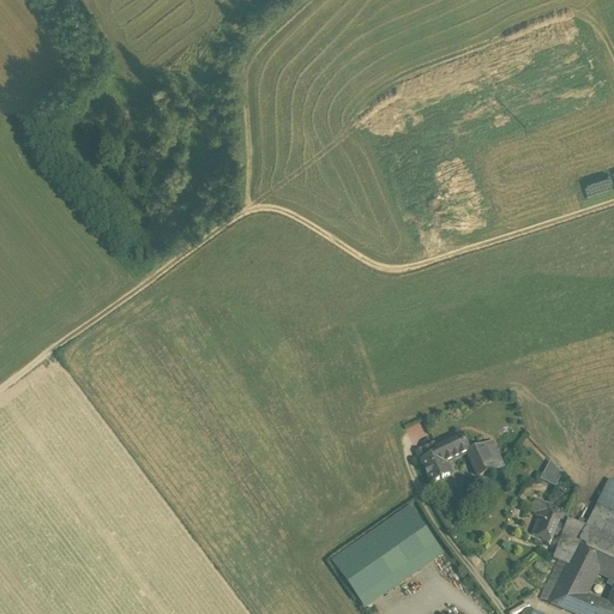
[(437,450),(439,455),(443,462),(468,451),(462,439),(437,450)]
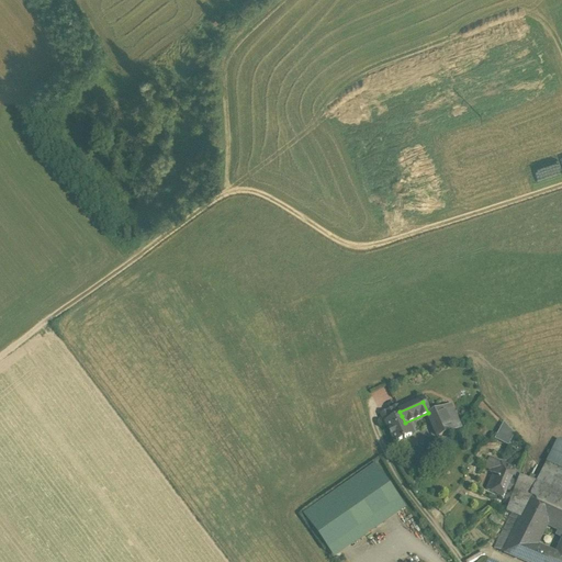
[(450,405),(442,409),(447,407),(450,413),(445,415),(453,433),(461,429),(450,405)]
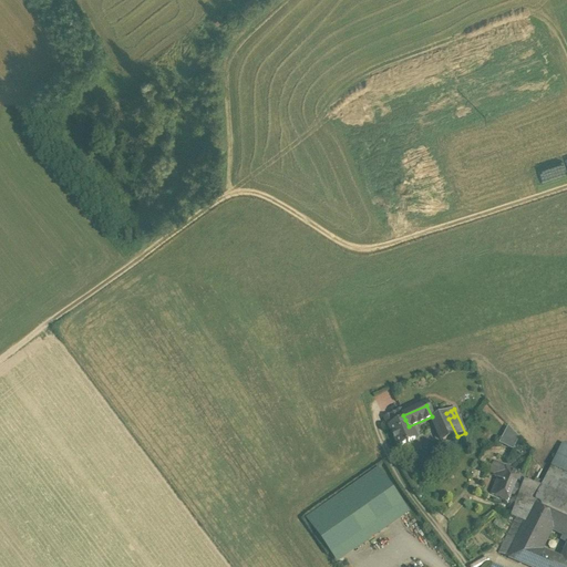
[(402,411),(390,416),(394,425),(405,420),(403,415),(402,411)]
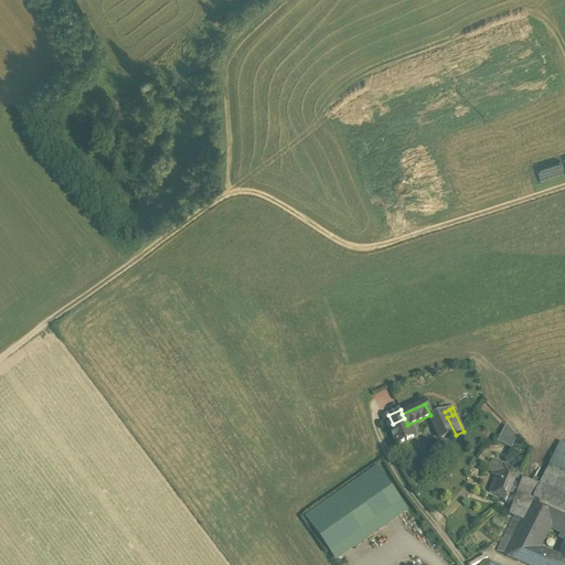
[(445,412),(430,417),(441,441),(456,435),(447,417),(445,412)]
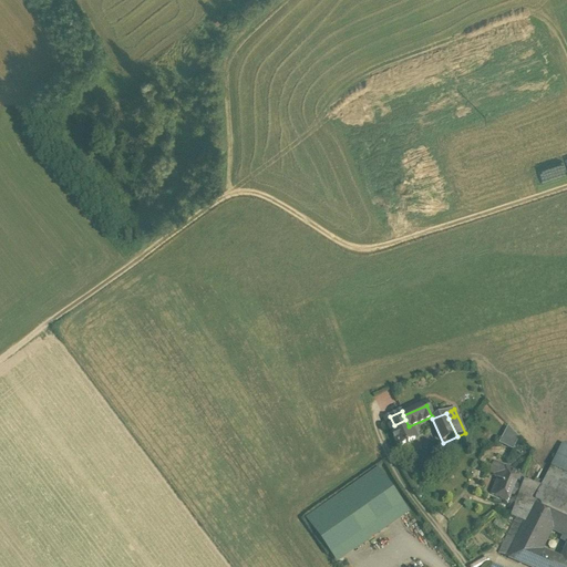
[(394,425),(390,416),(384,420),(389,428),(394,425)]
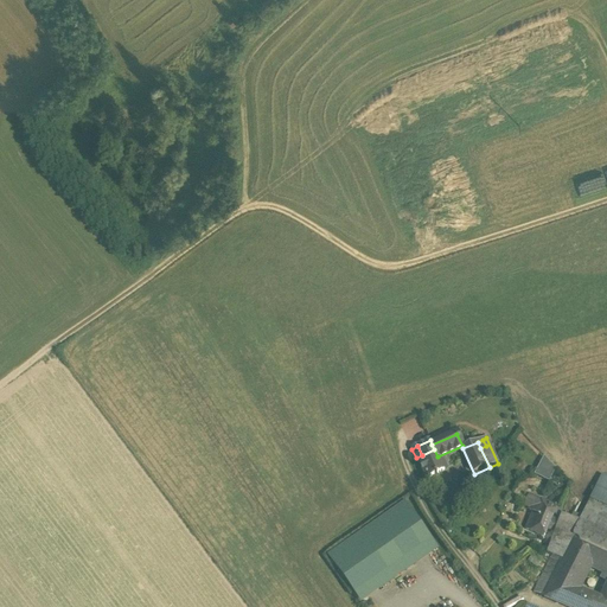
[(422,455),(416,458),(427,479),(445,471),(438,457),(434,449),(422,455)]
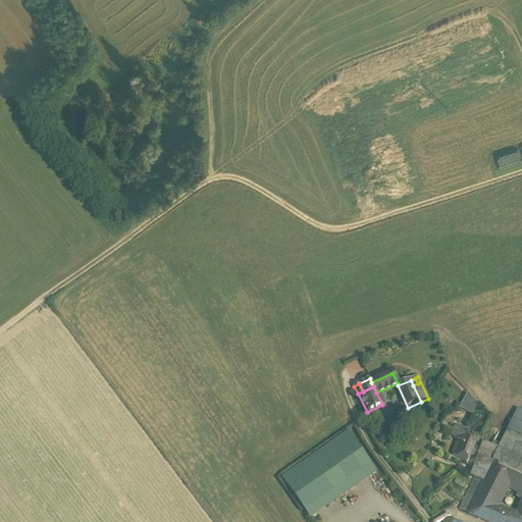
[(468,395),(461,408),(472,414),(477,404),(468,395)]
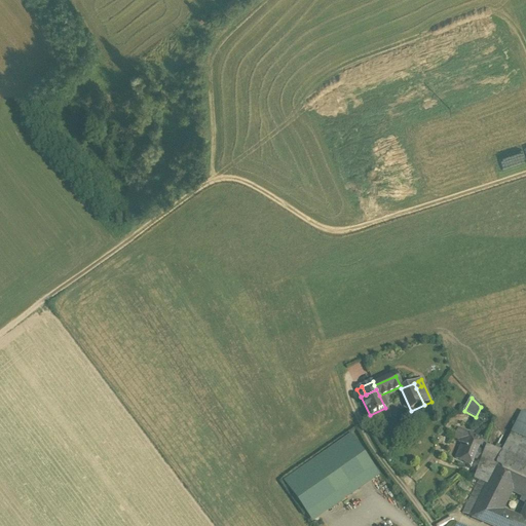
[(520,416),(525,414),(525,413),(525,406),(511,412),(513,418),(520,416)]
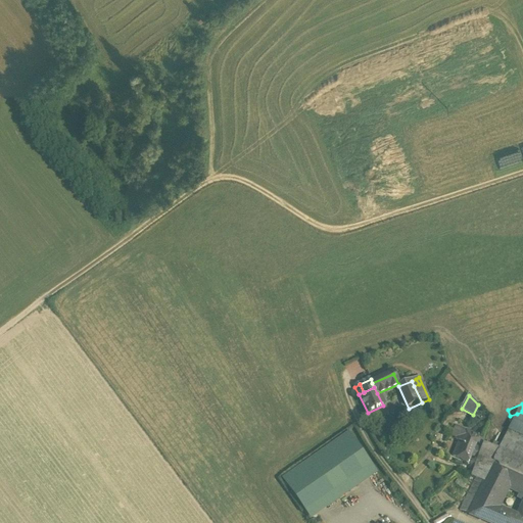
[(522,412),(517,414),(510,429),(522,434),(522,412)]
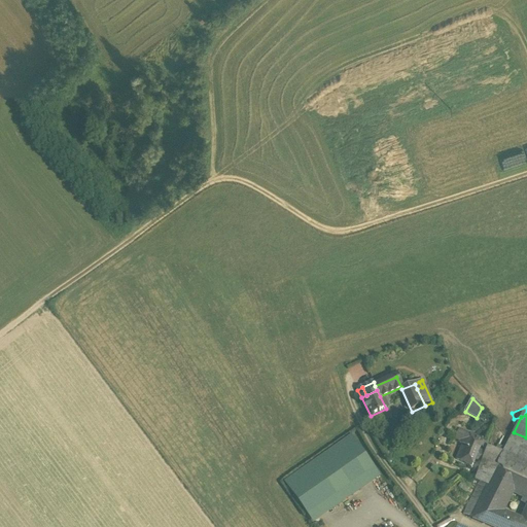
[(483,441),(459,430),(455,438),(460,442),(459,444),(462,446),(479,451),(480,448),(483,441)]
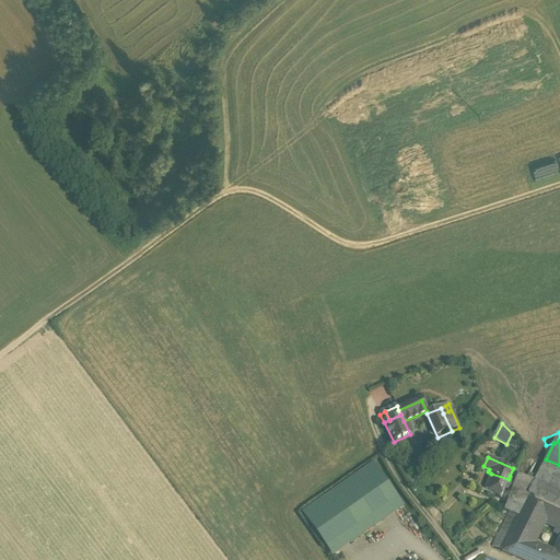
[(375,458),(303,511),(334,555),(407,503),(375,458)]
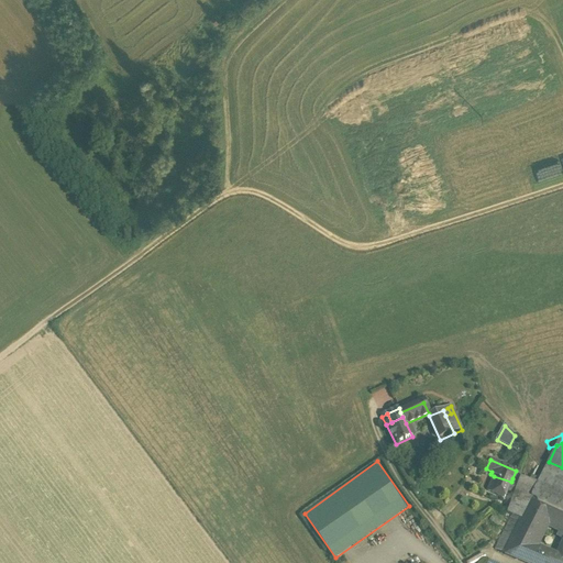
[(562,467),(549,462),(539,485),(533,495),(562,508),(562,467)]
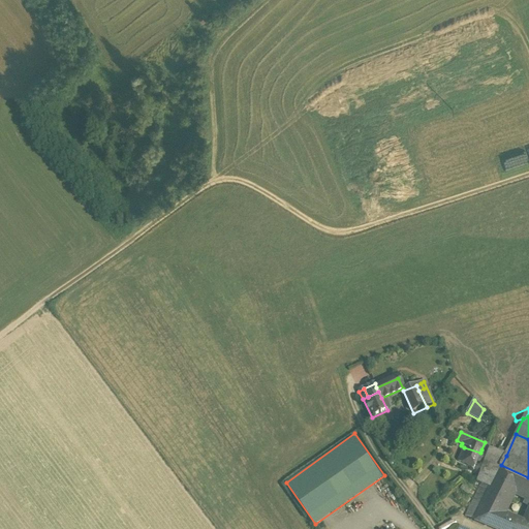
[(490,444),(485,442),(481,449),(488,452),(489,448),(490,444)]
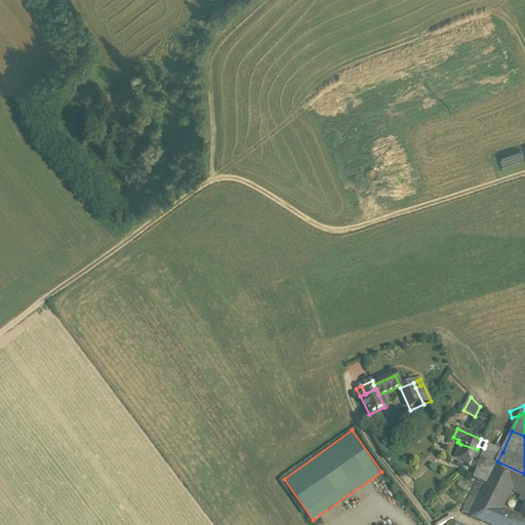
[(477,449),(460,444),(454,458),(470,466),(473,457),(477,449)]
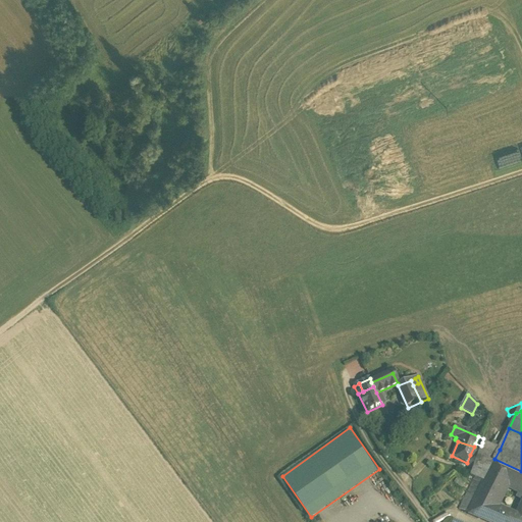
[(500,450),(482,442),(481,446),(480,450),(477,458),(470,477),(475,479),(475,478),(483,482),(494,459),(500,450)]
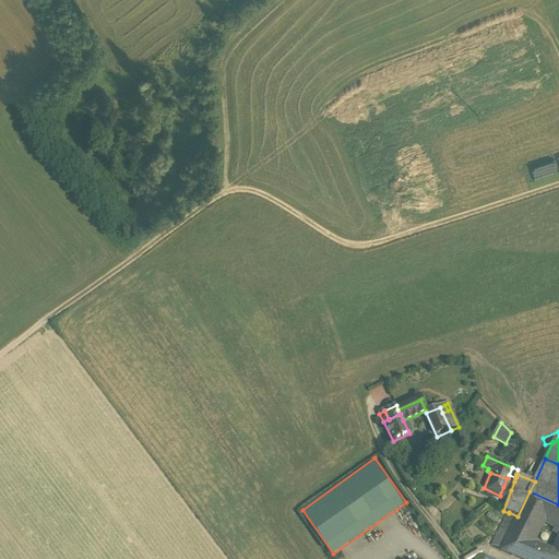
[(514,482),(508,478),(503,487),(511,490),(514,482)]
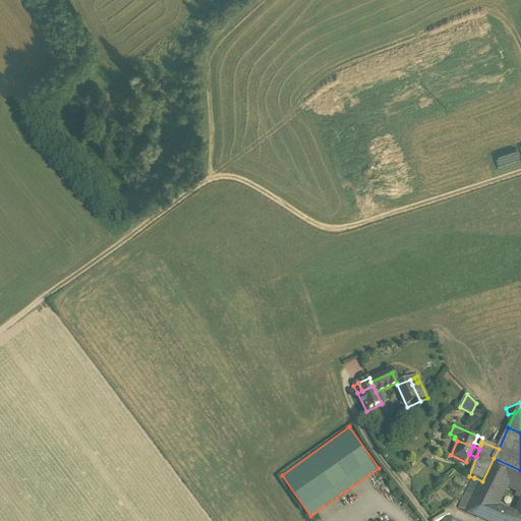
[(520,470),(494,458),(482,481),(466,513),(476,518),(482,520),(502,520),(506,513),(497,509),(509,484),(520,489),(520,470)]
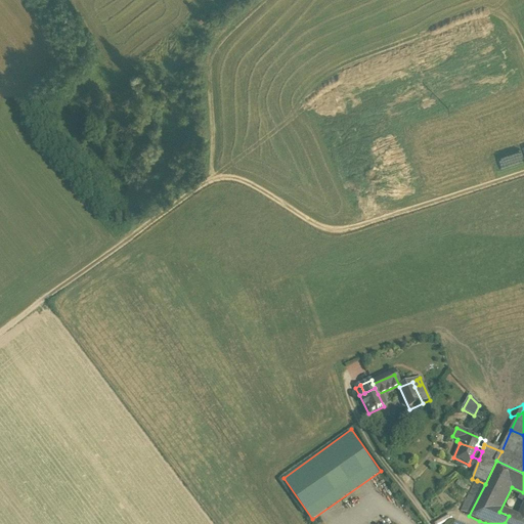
[(477,481),(461,513),(469,516),(485,484),(477,480),(477,481)]
